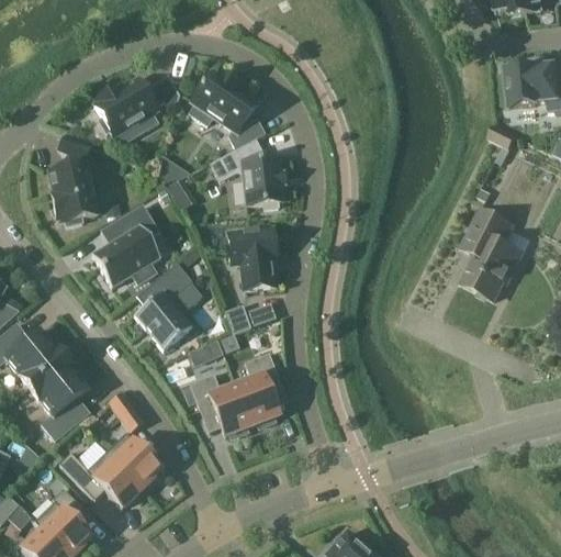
[(491,0),(494,13),(507,10),(508,15),(545,8),(542,0),(491,0)]
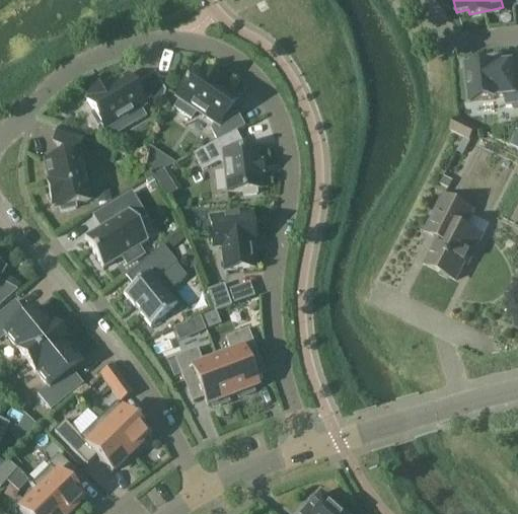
[(491,61),(464,63),(468,97),(495,95),(495,93),(505,92),(506,101),(517,99),(517,71),(513,72),(511,60),(491,62),(491,61)]
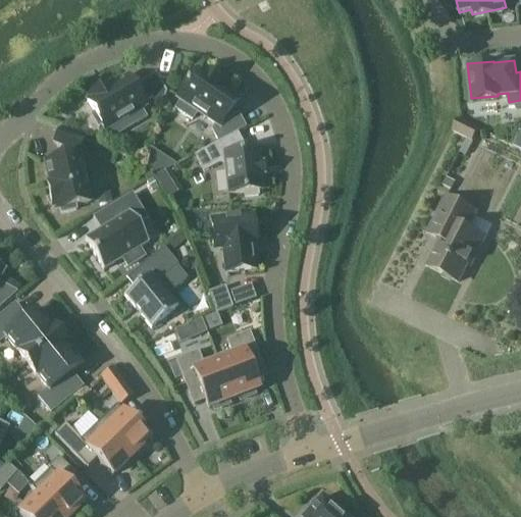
[(200,68),(196,65),(176,94),(179,96),(174,102),(191,113),(196,106),(215,119),(212,124),(219,137),(237,126),(246,121),(239,108),(232,111),(228,107),(238,94),(222,83),(223,81),(202,65),(200,68)]
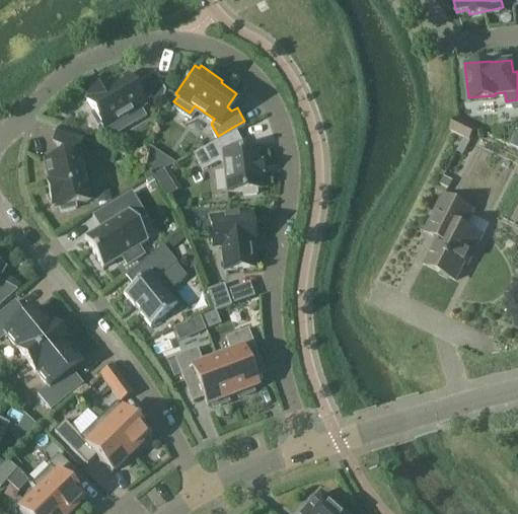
[(88,91),(89,94),(86,95),(92,107),(89,109),(97,123),(101,121),(103,126),(146,101),(143,95),(151,91),(154,96),(162,91),(165,85),(155,69),(133,81),(128,71),(114,79),(113,77),(88,91)]
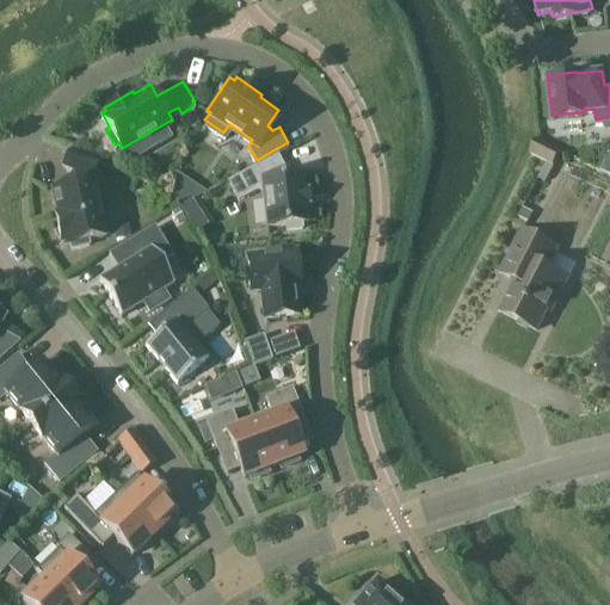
[(553,159),(560,144),(537,134),(530,148),(553,159)]
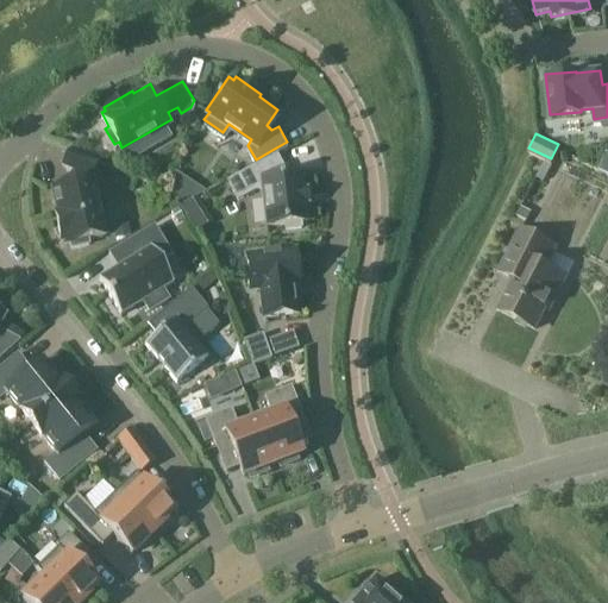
[(262,180),(267,219),(284,218),(284,224),(302,223),(301,215),(307,215),(302,167),(280,169),(280,167),(286,163),(276,148),(256,159),(227,176),(237,194),(262,180)]
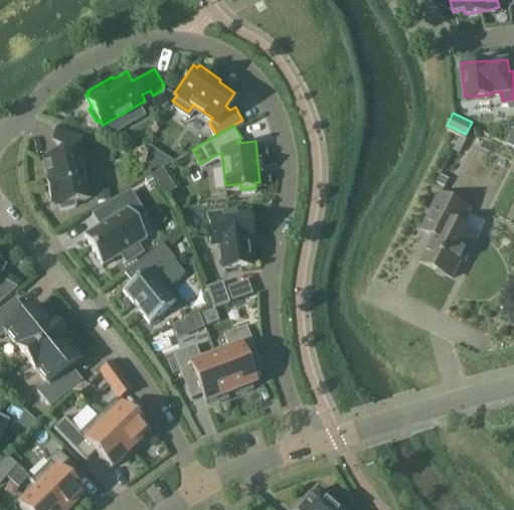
[(89,193),(77,147),(42,155),(53,199),(55,199),(56,202),(58,201),(59,205),(75,201),(74,196),(89,193)]
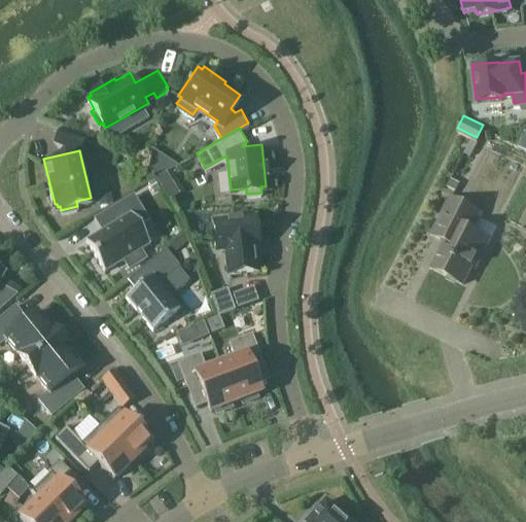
[(456,188),(460,180),(451,175),(447,183),(456,188)]
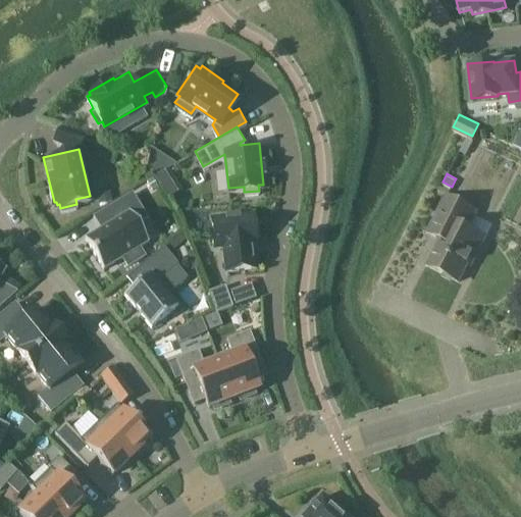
[(153,174),(146,178),(151,187),(158,183),(153,174)]
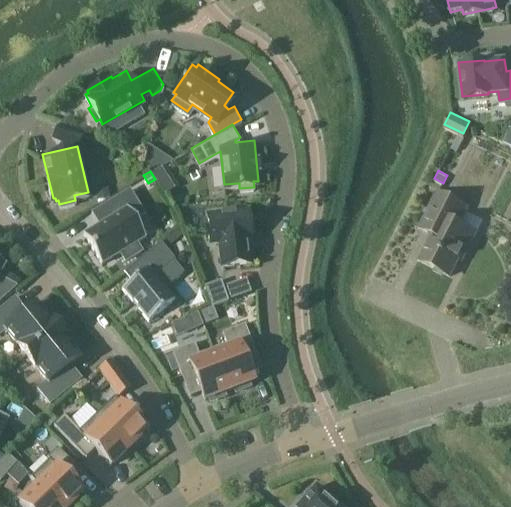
[(99,221),(82,231),(100,261),(119,249),(124,258),(142,247),(137,238),(143,234),(131,215),(141,210),(127,187),(91,209),(99,221)]
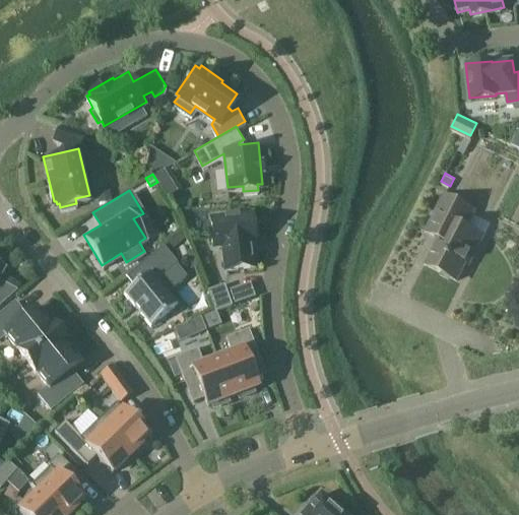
[(455,281),(481,233),(465,222),(472,206),(444,192),(427,230),(439,236),(426,264),(455,281)]
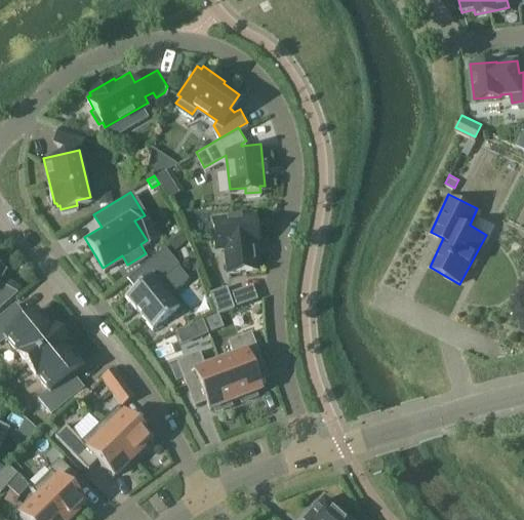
[(252,210),(209,216),(213,245),(227,244),(230,269),(254,266),(251,242),(256,241),(252,210)]
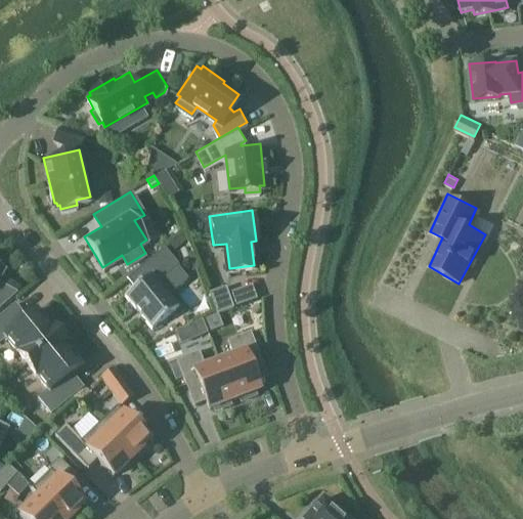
[(182,238),(172,244),(181,259),(192,252),(182,238)]
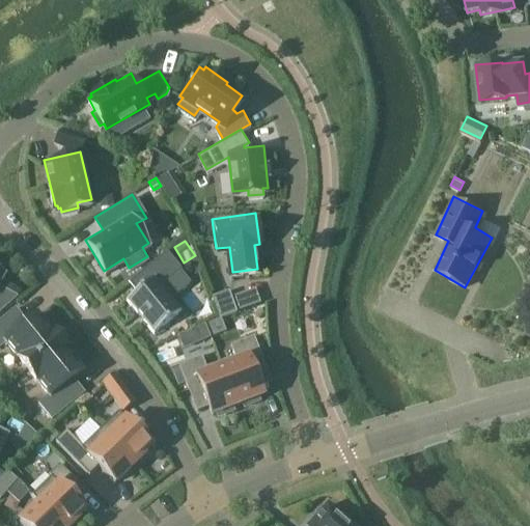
[(154,330),(179,308),(158,281),(177,266),(165,249),(128,279),(136,291),(128,298),(154,330)]
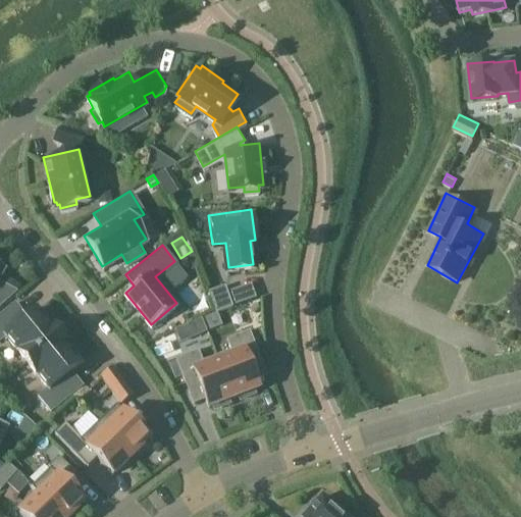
[(215,310),(216,309),(232,304),(227,291),(224,282),(207,289),(215,309),(215,310)]
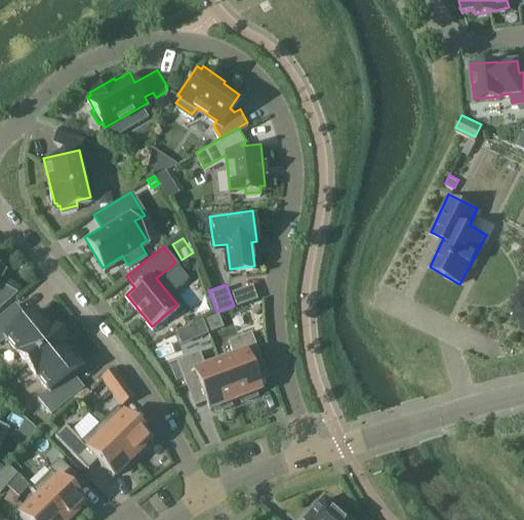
[(16,346),(35,366),(65,338),(46,316),(32,327),(23,316),(0,334),(0,355),(2,357),(16,346)]
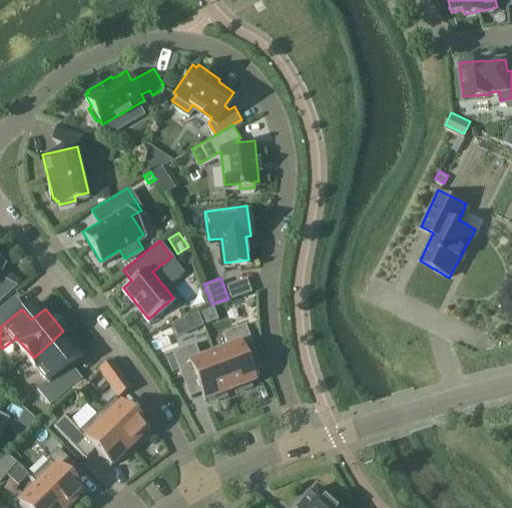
[(200,319),(197,310),(182,316),(186,325),(200,319)]
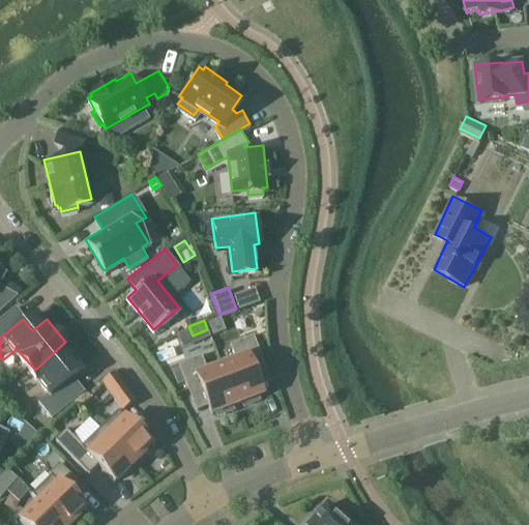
[(244,353),(221,362),(236,402),(262,391),(257,378),(268,373),(256,340),(241,346),(244,353)]
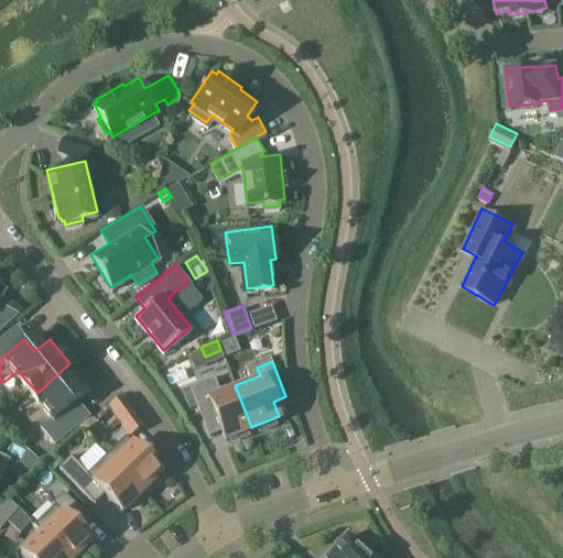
[(69,363),(38,393),(55,414),(44,424),(56,438),(86,409),(75,397),(89,384),(69,363)]
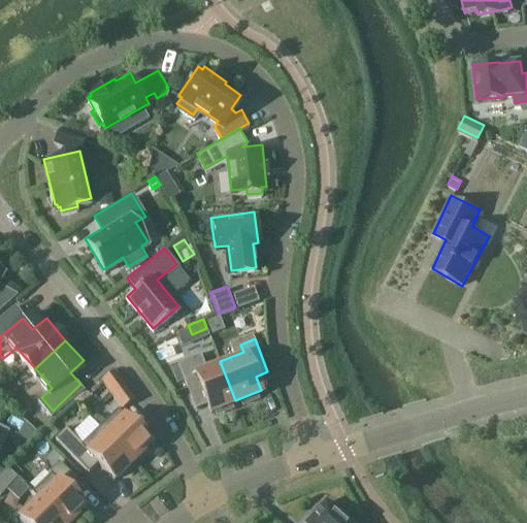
[(194,362),(178,367),(191,400),(203,396),(208,410),(235,400),(220,361),(197,369),(194,362)]
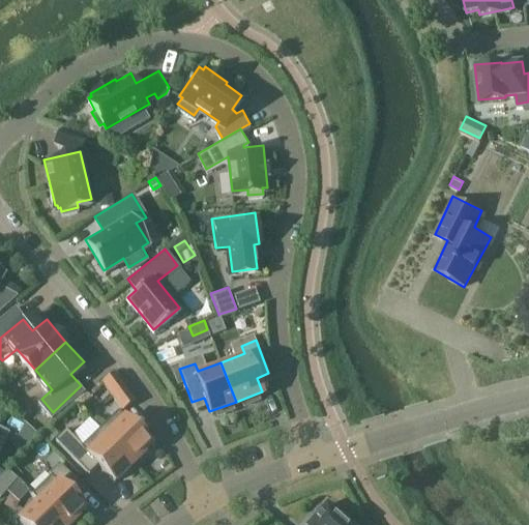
[(177,365),(170,368),(175,382),(183,379),(179,369),(177,365)]
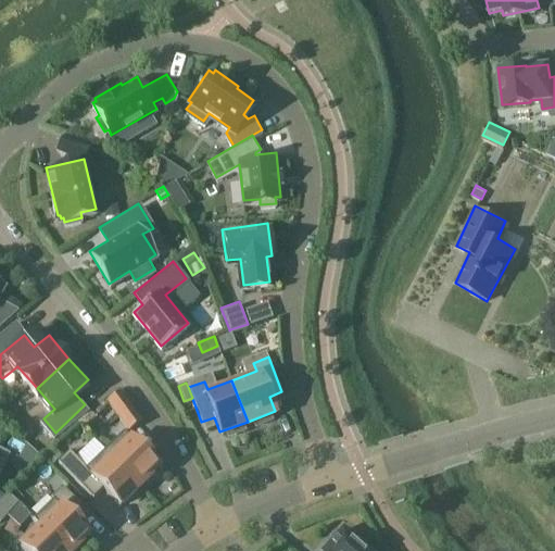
[(120,388),(103,400),(122,424),(136,412),(120,388)]
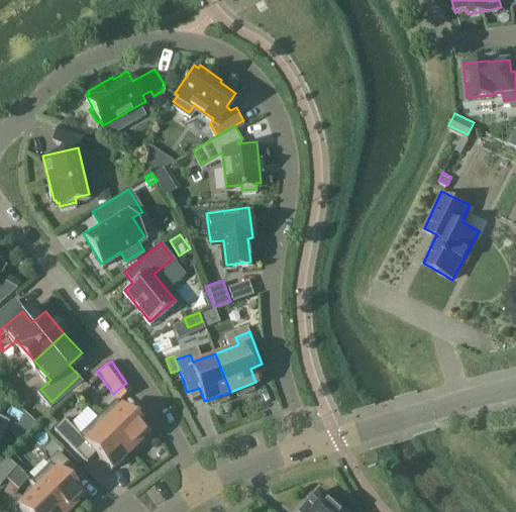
[(113,394),(111,397),(119,406),(103,421),(129,448),(146,431),(130,415),(141,405),(126,383),(113,394)]
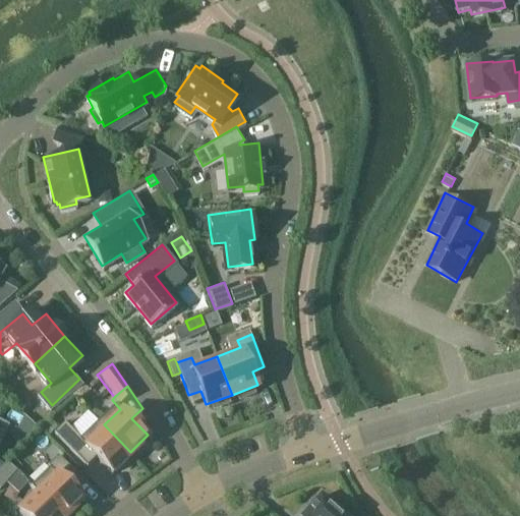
[(130,452),(104,424),(87,442),(77,434),(67,444),(85,463),(96,454),(111,470),(130,452)]
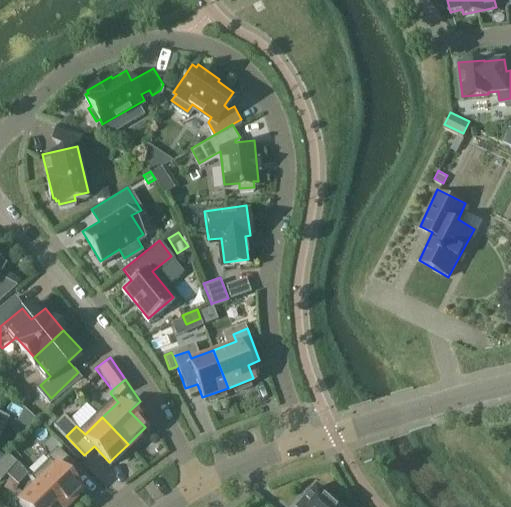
[(56,445),(46,455),(54,464),(37,481),(61,506),(63,506),(81,489),(65,473),(75,464),(56,445)]
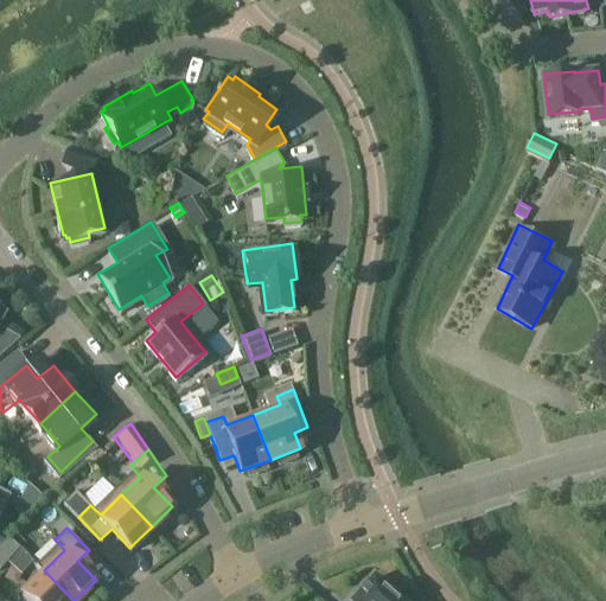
[(7,534),(0,541),(0,567),(19,545),(7,534)]
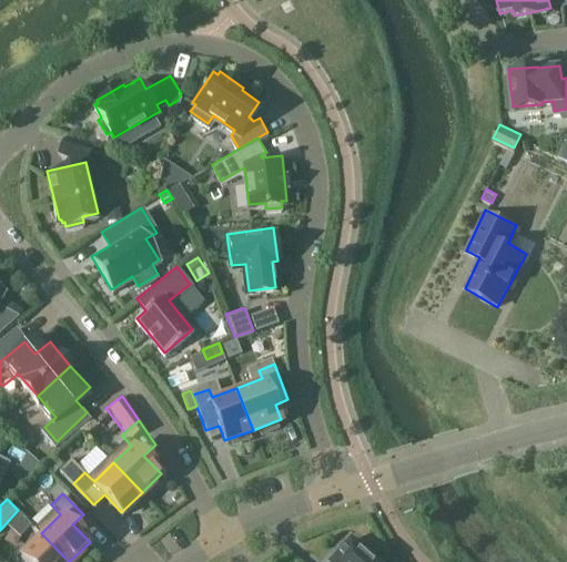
[(68,561),(41,533),(20,553),(28,561),(68,561)]
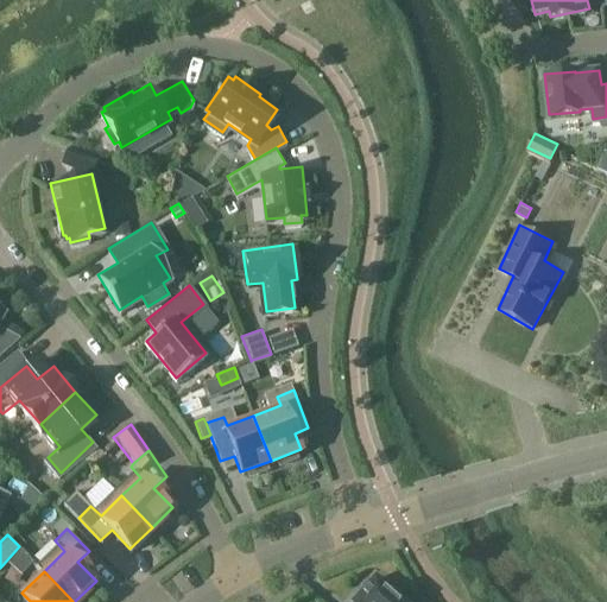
[(383,587),(367,574),(342,601),(341,601),(399,601),(396,599),(399,595),(386,583),(383,587)]
